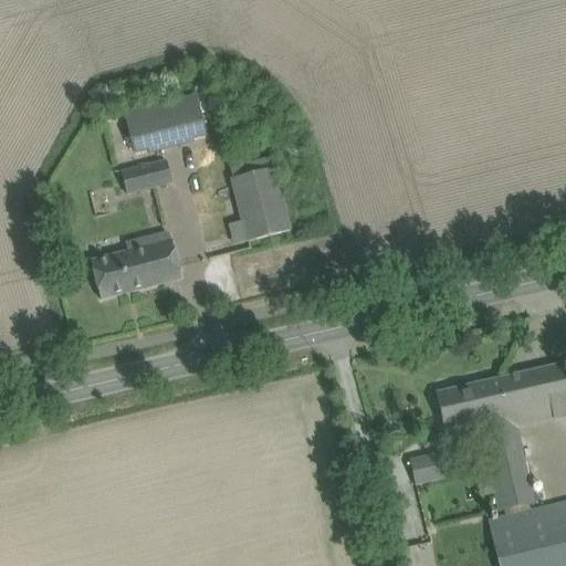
[(125,116),(135,153),(206,134),(197,97),(125,116)]
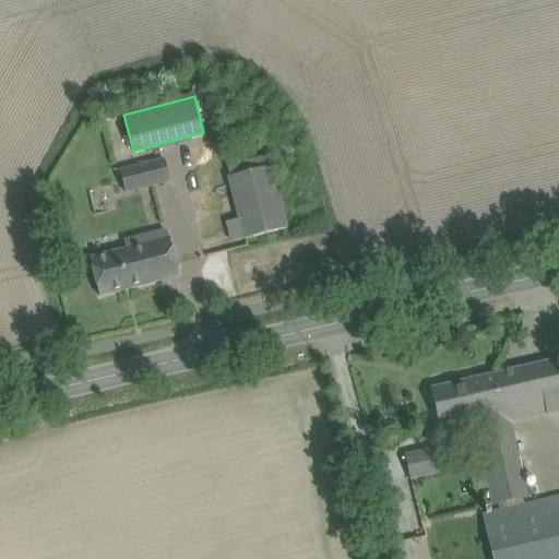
[(228,166),(232,179),(246,239),(287,228),(274,170),(269,171),(265,157),(228,166)]
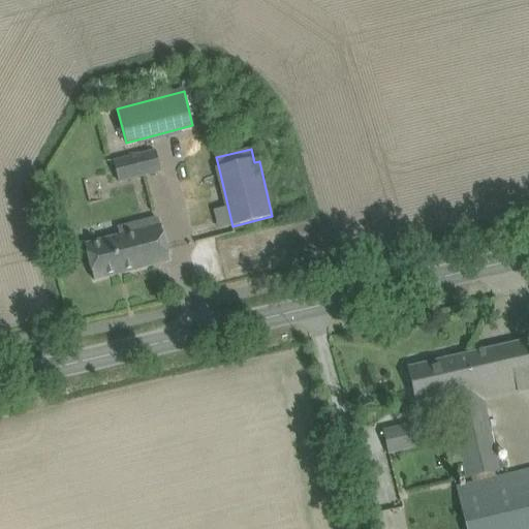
[(134,157),(139,177),(147,175),(142,155),(134,157)]
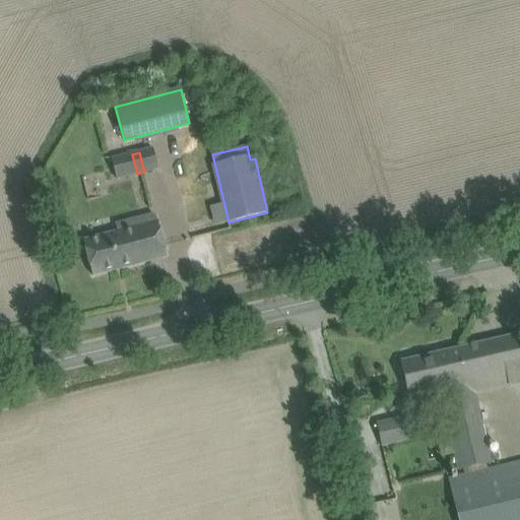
[(84,241),(93,275),(167,257),(158,221),(156,221),(154,214),(136,218),(138,226),(84,241)]
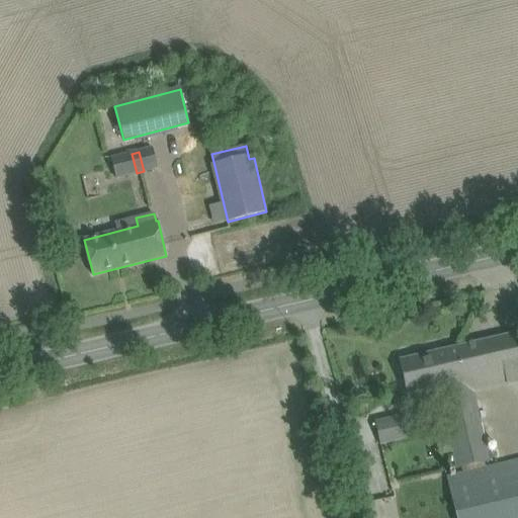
[(208,234),(193,235),(195,265),(210,264),(208,234)]
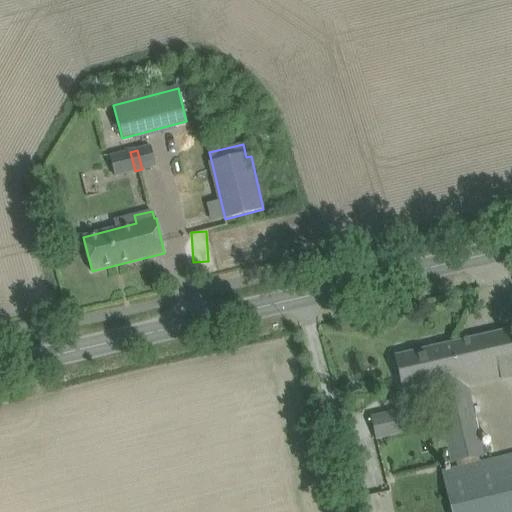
[(511,332),(511,329),(395,356),(400,375),(403,388),(428,382),(430,395),(437,394),(452,462),(456,461),(458,468),(442,471),(451,511),(511,511),(511,454),(481,462),(479,456),(483,455),(467,387),(511,376),(511,332)]
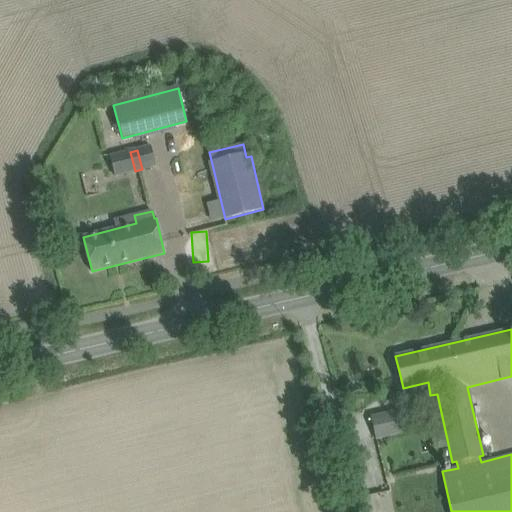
[(374,418),(378,438),(407,432),(402,412),(374,418)]
